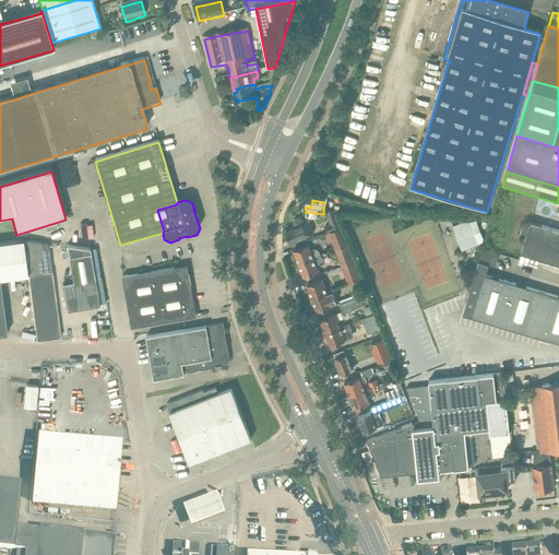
[(341,231),(334,214),(325,214),(331,227),(325,229),(328,236),(341,231)]
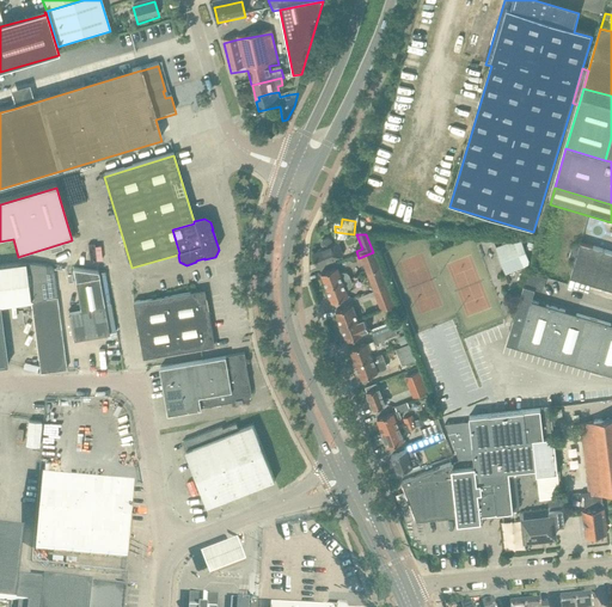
[(343,258),(338,246),(334,249),(331,243),(329,241),(322,244),(320,247),(323,252),(313,256),(318,269),(343,258)]
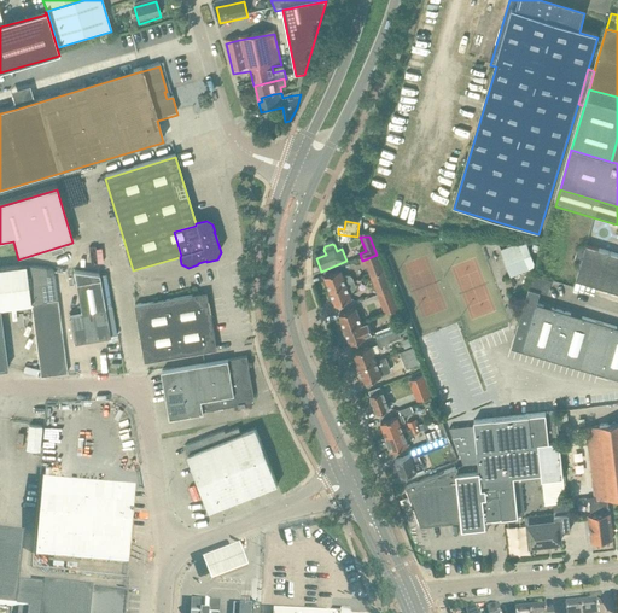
[(535,267),(525,244),(501,254),(511,281),(534,272),(535,267)]
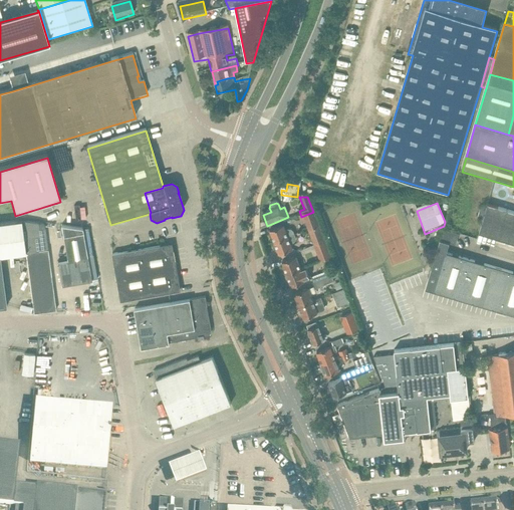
[(483,222),(479,236),(513,246),(513,215),(488,208),(487,211),(481,209),(478,221),(483,222)]
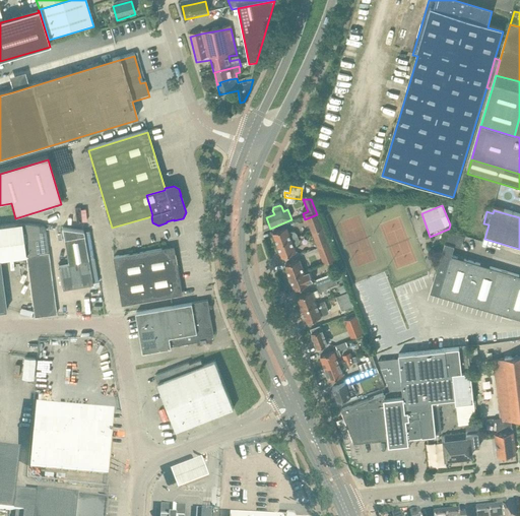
[(323,231),(317,214),(305,219),(311,236),(312,235),(323,231)]
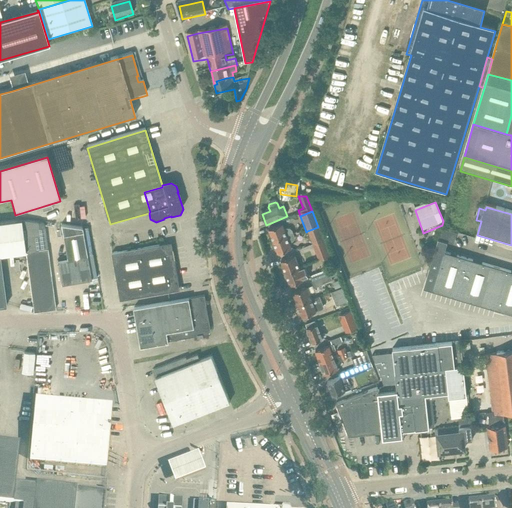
[(0,257),(26,255),(21,222),(0,225),(0,257)]
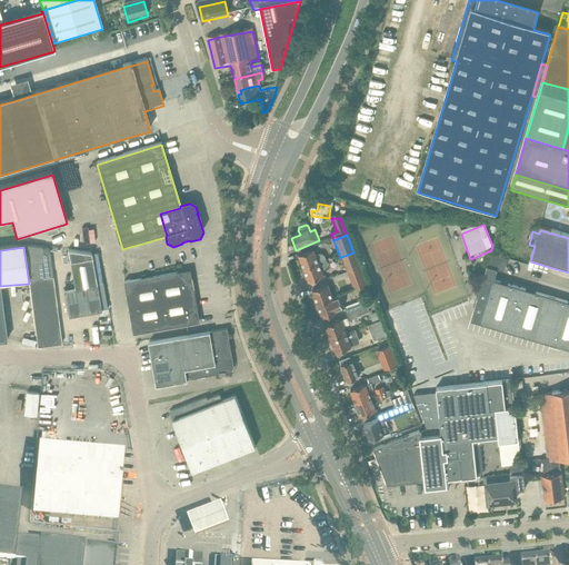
[(49,256),(43,257),(42,250),(23,247),(29,284),(52,280),(52,279),(49,256)]
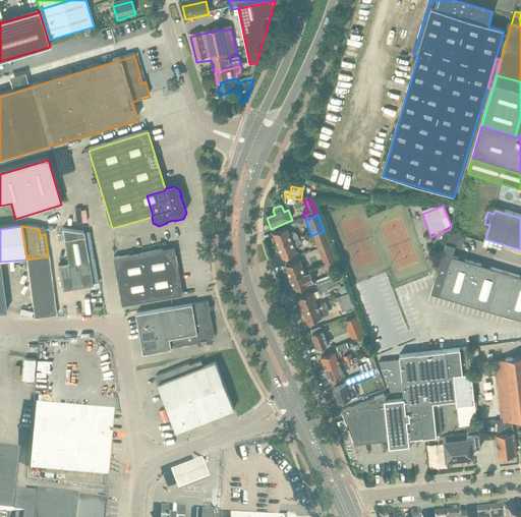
[(289,236),(288,232),(287,231),(274,236),(278,248),(292,243),(299,240),(297,237),(295,235),(292,235),(289,236)]
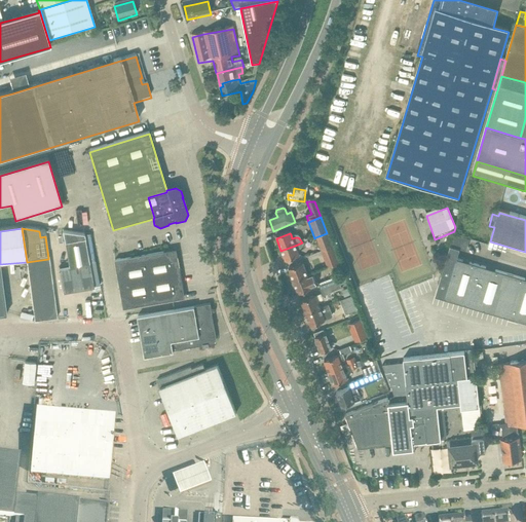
[(333,250),(327,233),(315,237),(322,254),(333,250)]
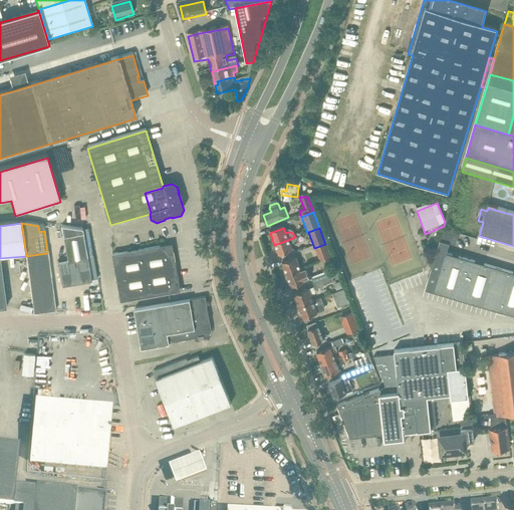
[(63,239),(67,263),(87,260),(83,235),(63,239)]
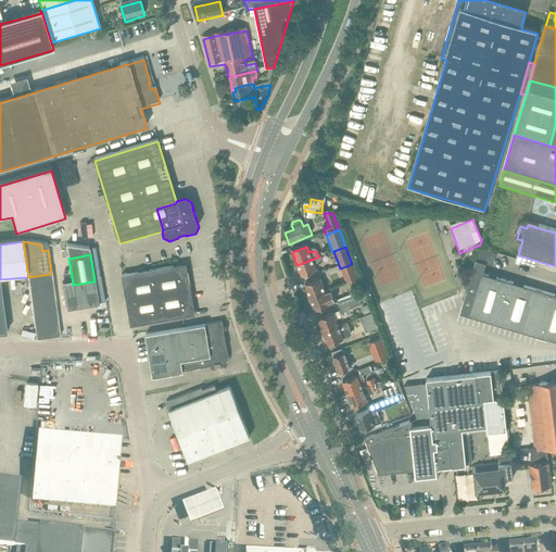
[(320,261),(319,256),(312,260),(297,265),(298,266),(297,268),(298,272),(300,272),(302,278),(317,273),(315,267),(317,266),(319,264),(320,261)]
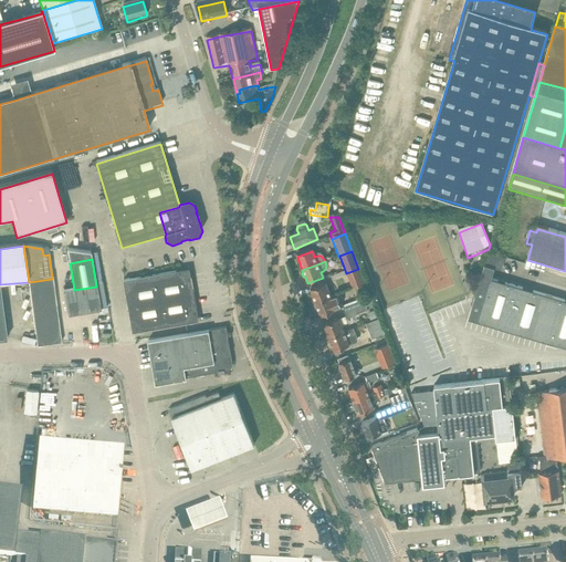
[(565,351),(565,303),(492,282),(494,271),(484,268),(468,322),(565,351)]
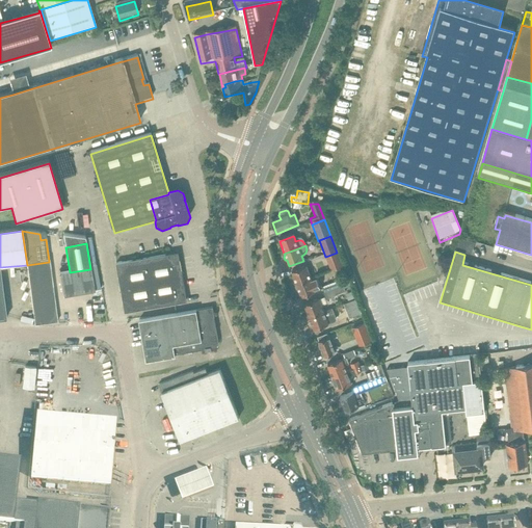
[(343,269),(337,253),(325,257),(331,273),(343,269)]
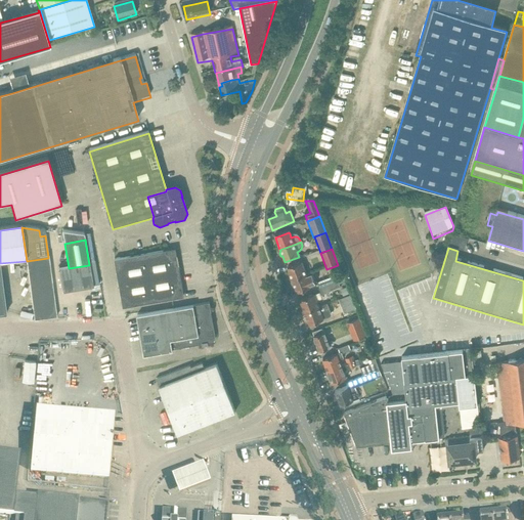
[(184,300),(177,259),(168,253),(115,262),(123,310),(184,300)]
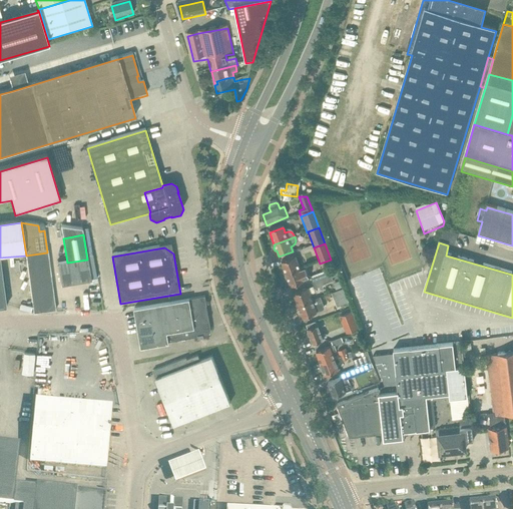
[(54,303),(47,252),(26,256),(34,316),(56,313),(54,303)]
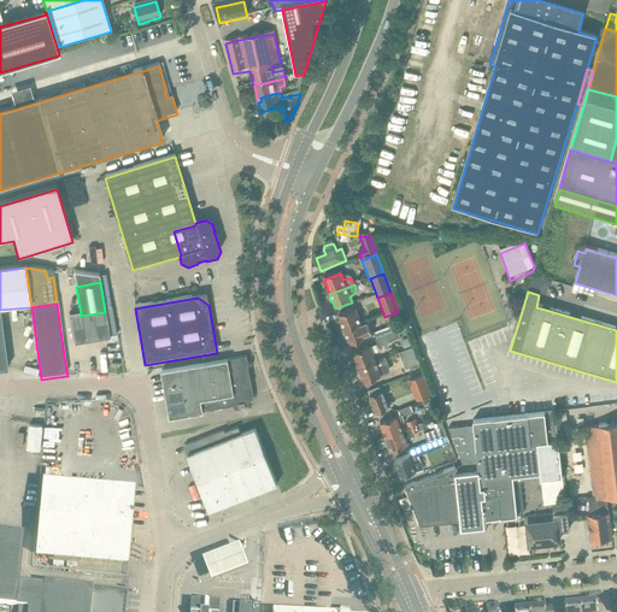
[(356,311),(350,313),(339,318),(344,333),(360,327),(356,311)]
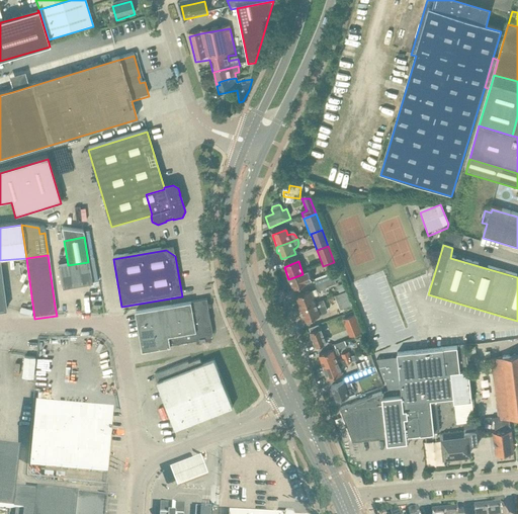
[(92,285),(88,262),(68,265),(58,267),(63,290),(92,285)]
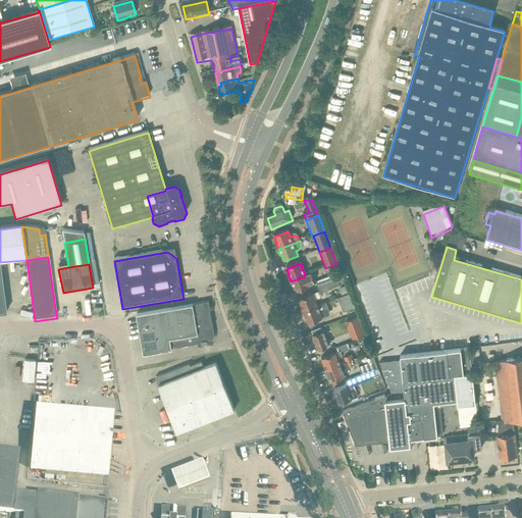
[(310,274),(305,276),(291,281),(292,282),(290,283),(292,288),(294,289),(296,294),(315,287),(310,274)]
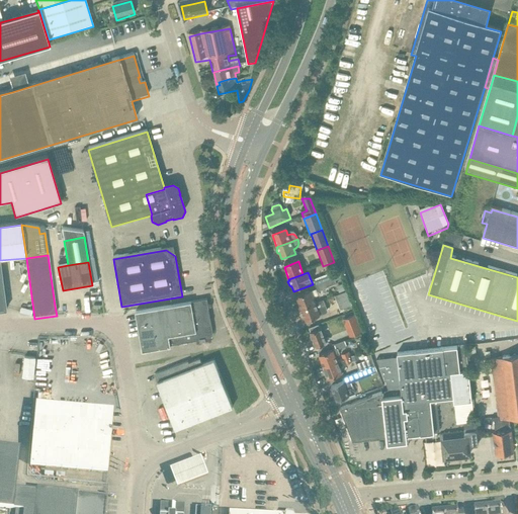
[(338,273),(315,282),(316,286),(340,278),(338,273)]
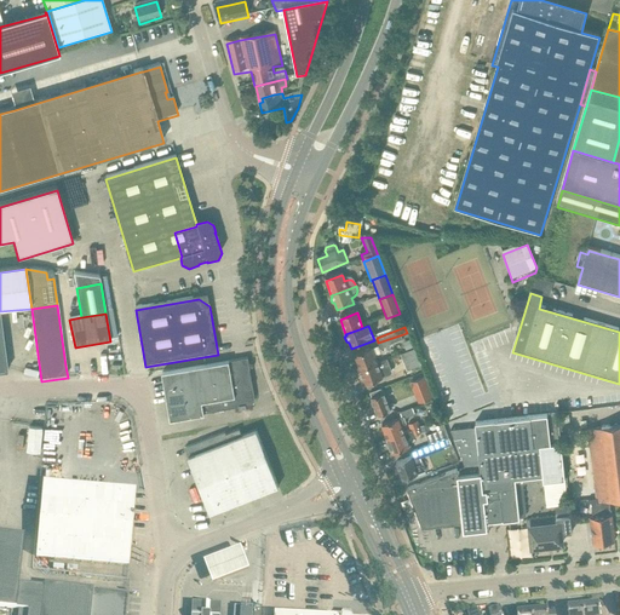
[(383,357),(380,354),(403,344),(401,339),(408,337),(407,333),(378,343),(377,344),(378,349),(372,351),(366,354),(355,357),(361,373),(378,366),(375,360),(383,357)]
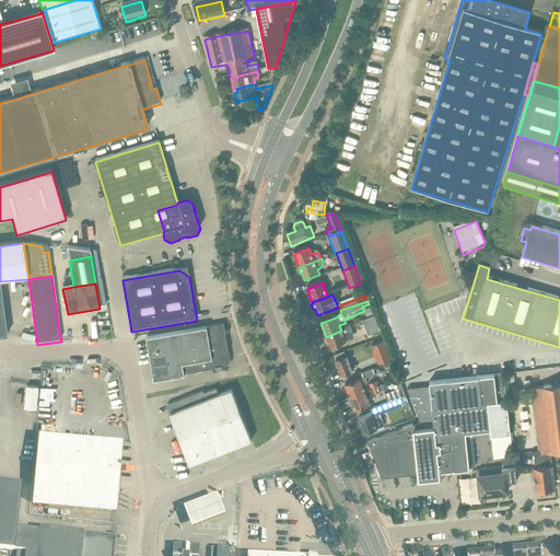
[(368,338),(381,334),(375,319),(362,323),(368,338)]
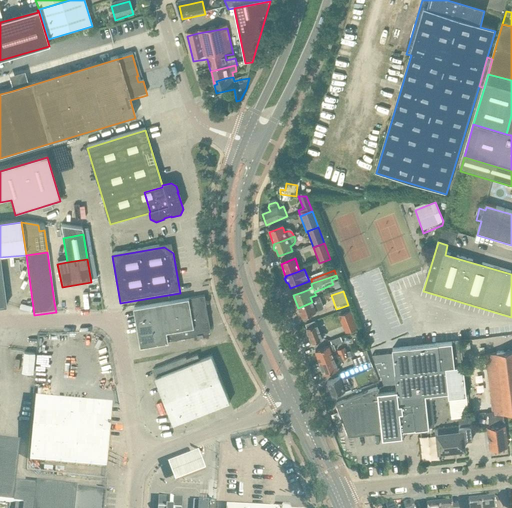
[(210,331),(205,298),(134,311),(141,350),(169,345),(169,344),(198,339),(198,340),(203,339),(203,338),(205,338),(207,337),(209,336),(210,335),(210,333),(210,331)]
